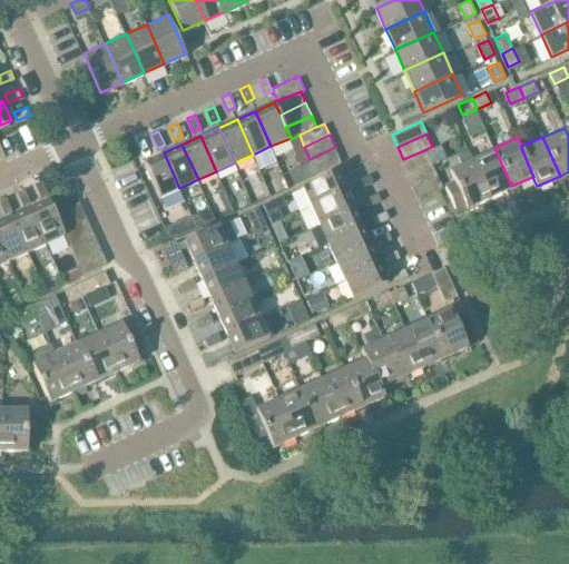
[(316,172),(341,160),(335,147),(310,159),(316,172)]
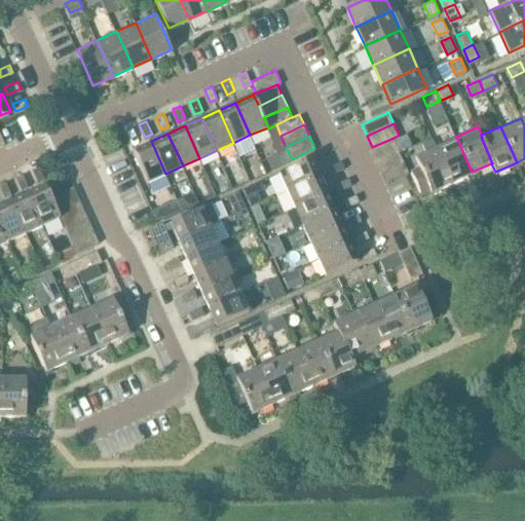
[(426,150),(414,155),(419,165),(430,191),(452,181),(436,146),(432,137),(422,141),(426,150)]
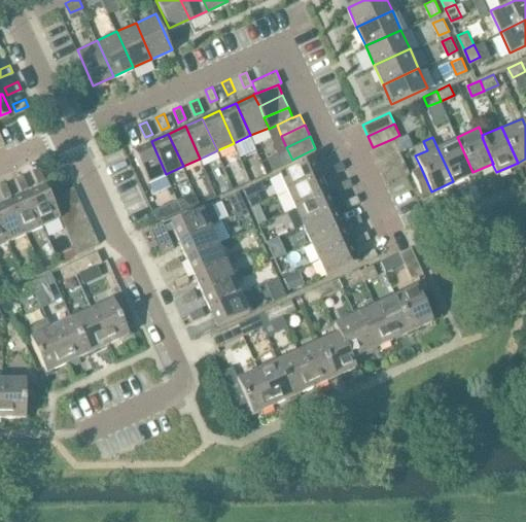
[(472,172),(457,137),(437,145),(436,146),(453,181),(472,172)]
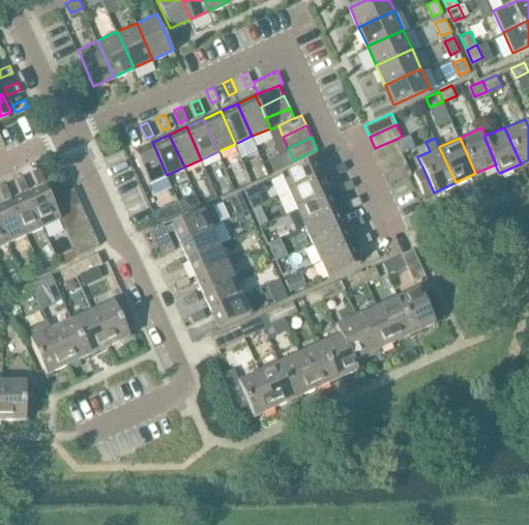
[(402,149),(397,139),(375,148),(373,149),(377,159),(402,149)]
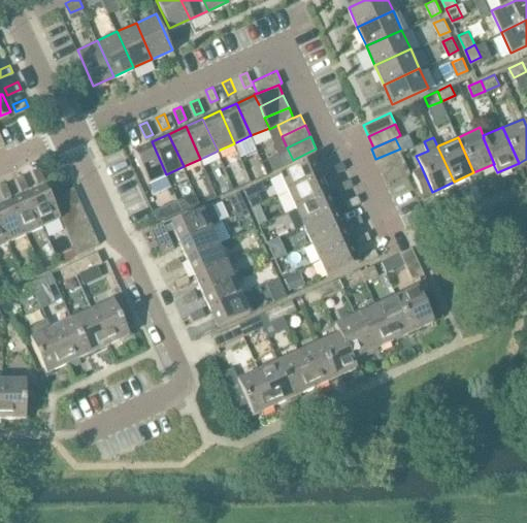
[(134,150),(149,183),(166,174),(152,141),(134,150)]
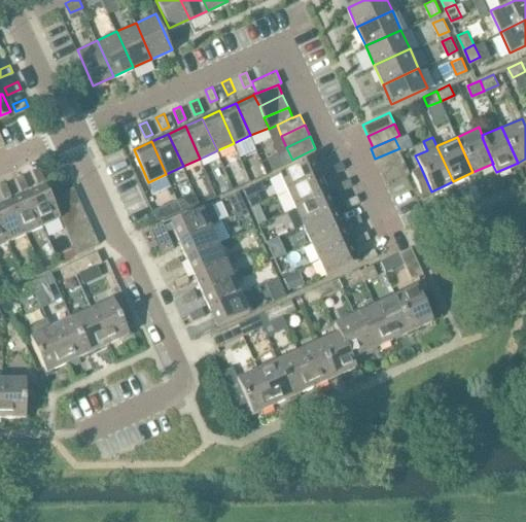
[(292,160),(286,147),(268,155),(273,168),(292,160)]
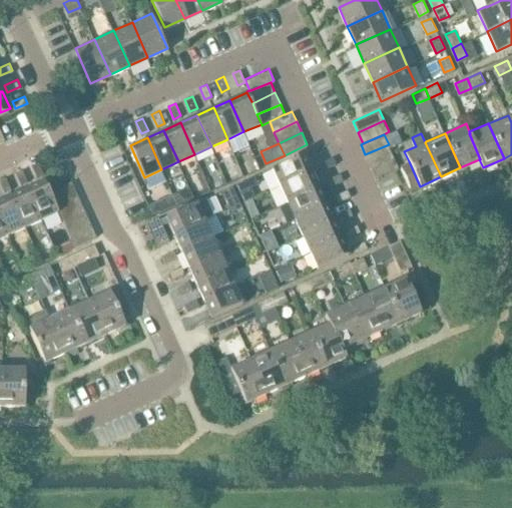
[(370,165),(393,155),(389,144),(365,154),(370,165)]
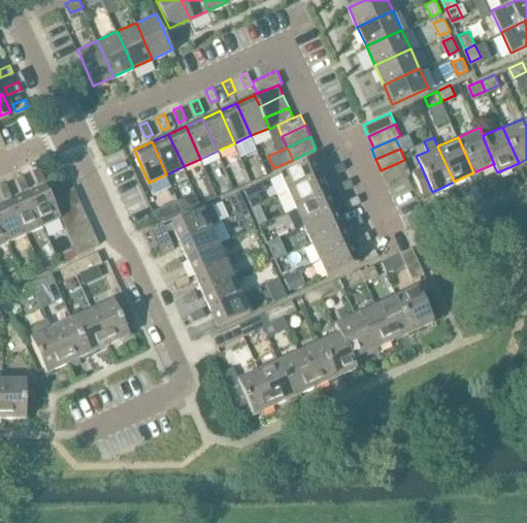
[(288,190),(320,175),(311,157),(280,171),(288,190)]
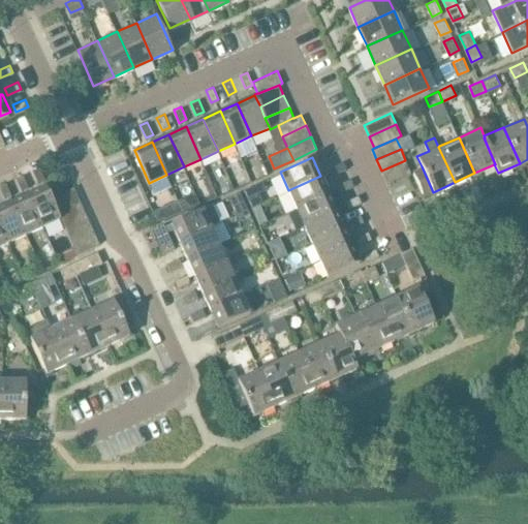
[(330,165),(333,174),(346,167),(343,160),(330,165)]
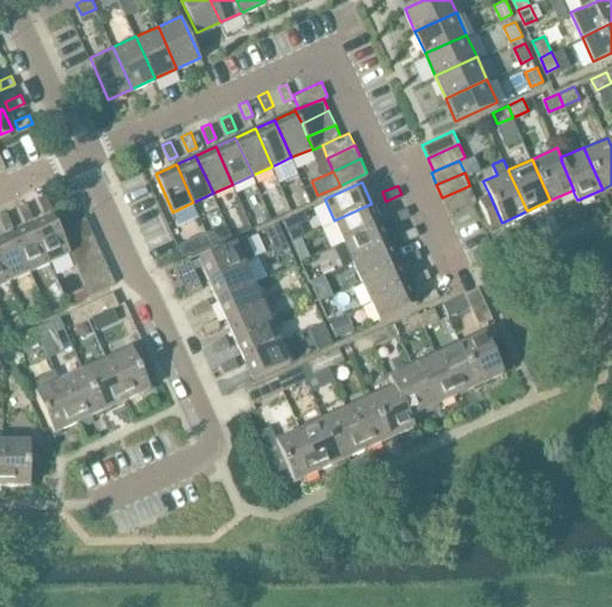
[(449,212),(477,199),(470,186),(442,198),(449,212)]
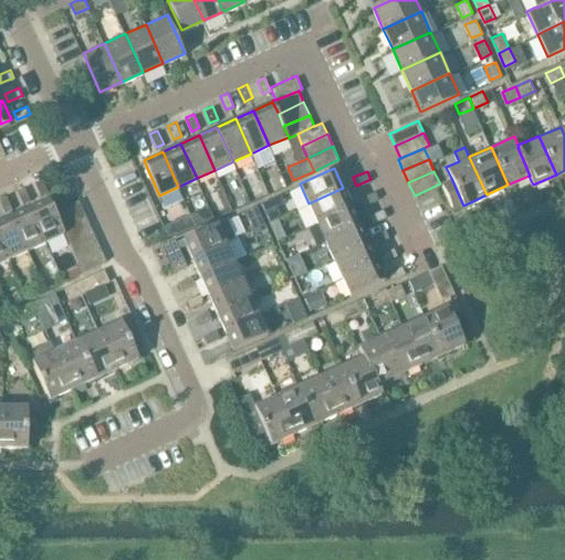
[(272,173),(263,178),(269,191),(279,187),(272,173)]
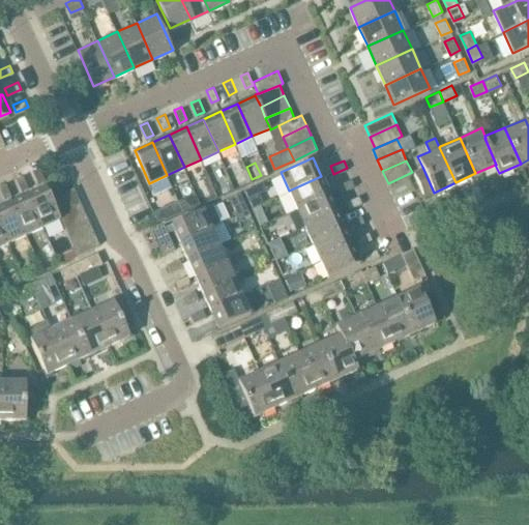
[(32,170),(38,181),(46,178),(39,166),(32,170)]
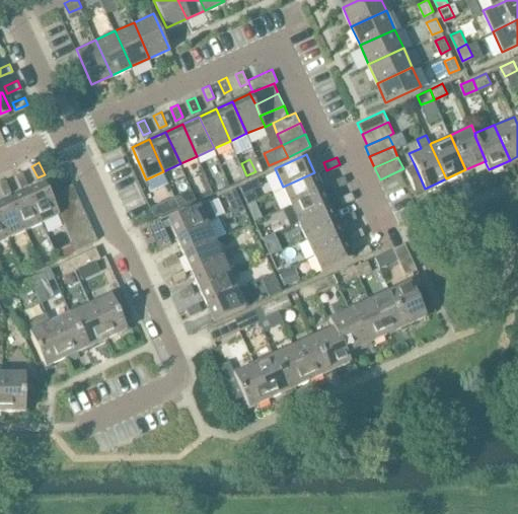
[(15,173),(20,186),(27,182),(22,170),(15,173)]
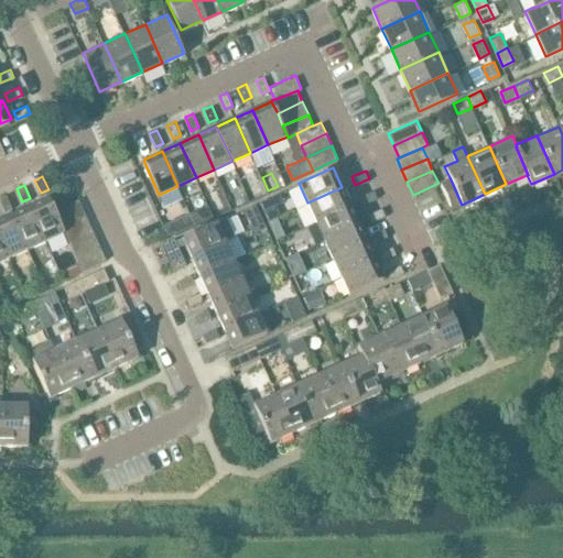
[(315,220),(349,205),(342,187),(307,203),(315,220)]
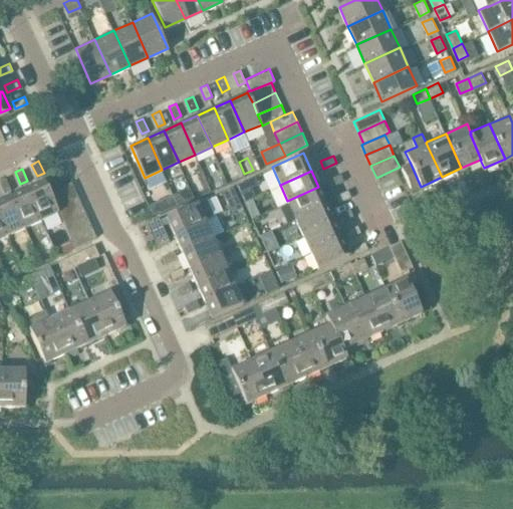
[(328,178),(331,185),(343,179),(340,172),(328,178)]
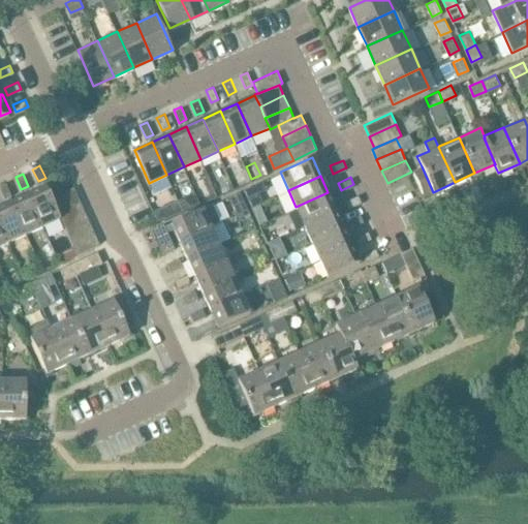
[(0,186),(4,196),(11,193),(6,181),(0,183),(0,186)]
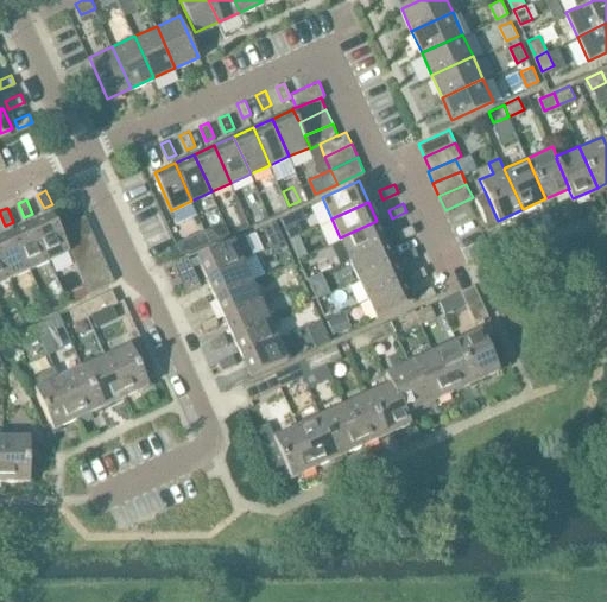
[(70,249),(65,239),(58,225),(52,213),(32,222),(49,259),(70,249)]
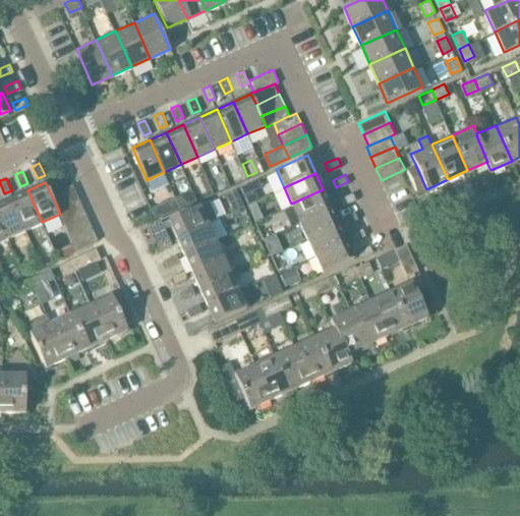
[(72,182),(50,192),(56,205),(77,194),(72,182)]
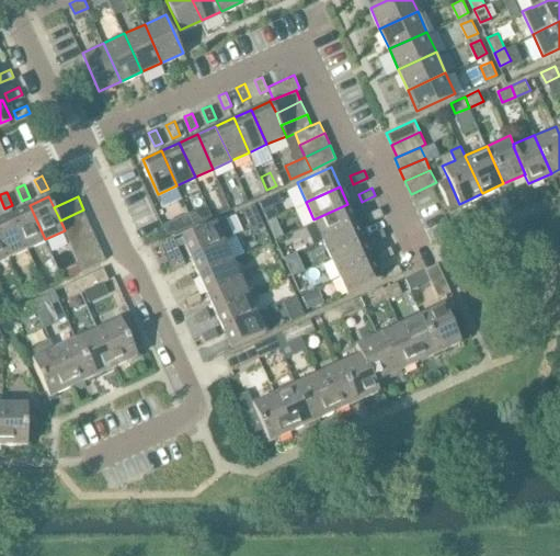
[(254,202),(243,207),(249,220),(251,226),(263,220),(261,215),(254,202)]
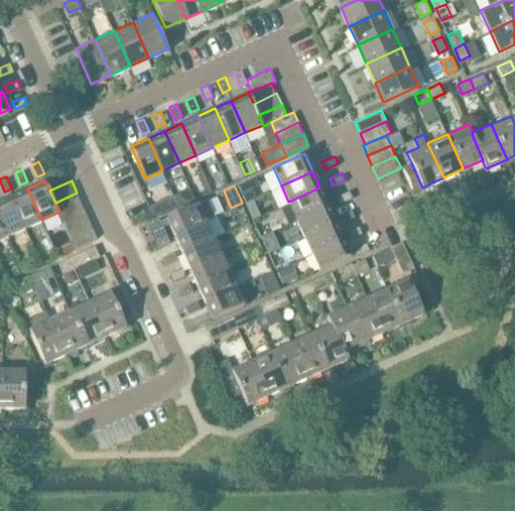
[(296,219),(328,204),(319,187),(288,202),(296,219)]
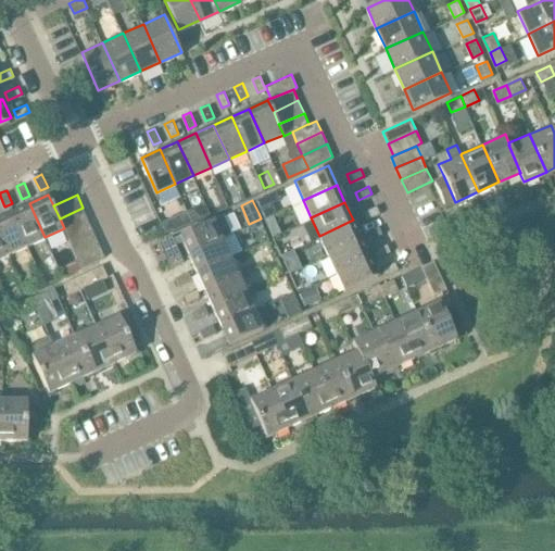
[(45,237),(29,203),(12,211),(27,246),(45,237)]
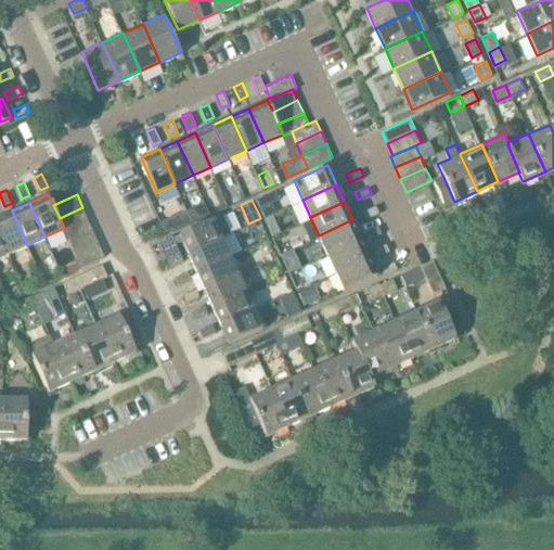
[(362,209),(365,217),(379,210),(376,203),(362,209)]
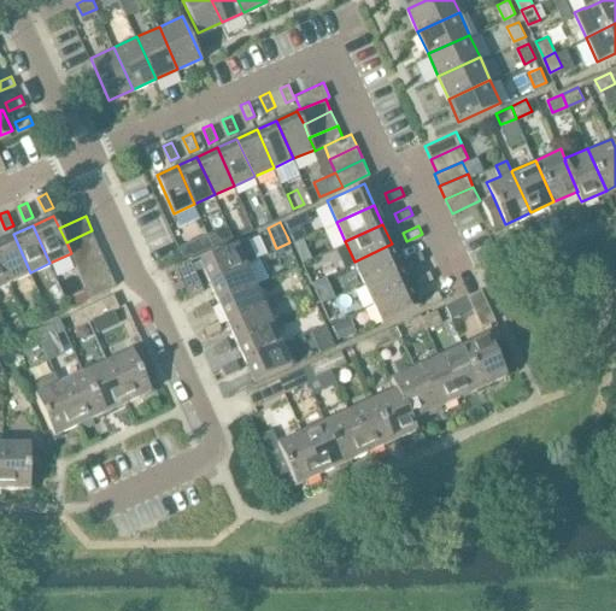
[(304,227),(291,233),(294,241),(305,235),(308,234),(304,227)]
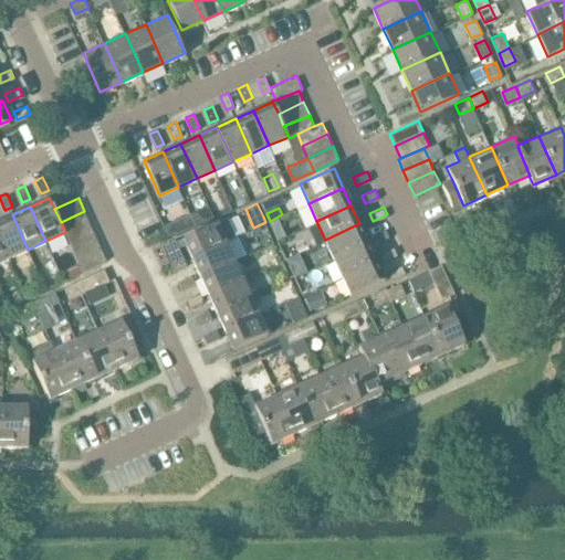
[(61,222),(65,232),(66,234),(90,223),(84,211),(61,222)]
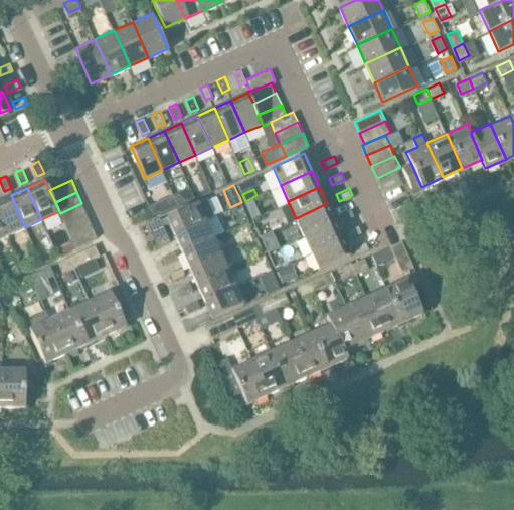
[(25,227),(11,195),(0,199),(0,215),(8,234),(25,227)]
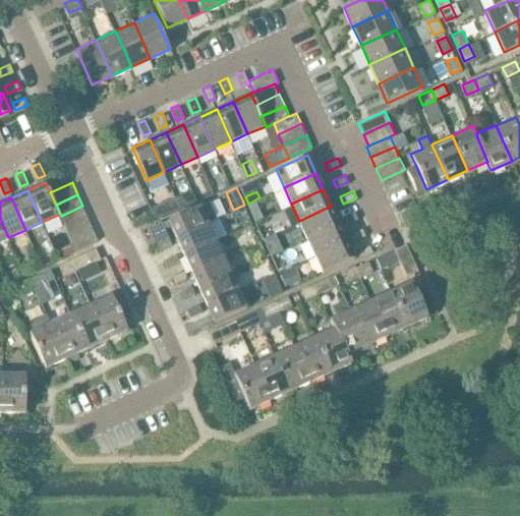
[(257,198),(248,204),(255,219),(265,215),(257,198)]
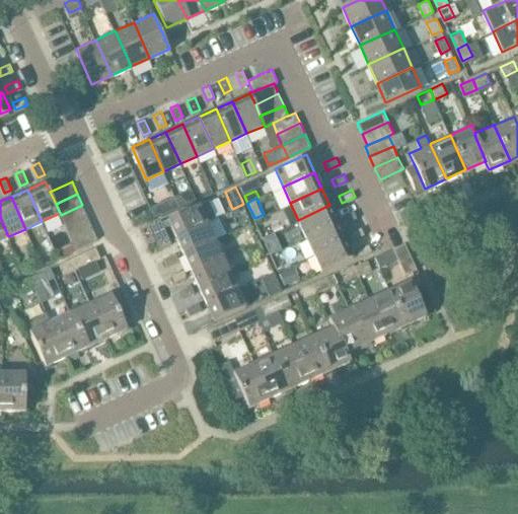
[(200,203),(168,217),(176,234),(208,220),(217,216),(209,199),(200,203)]
